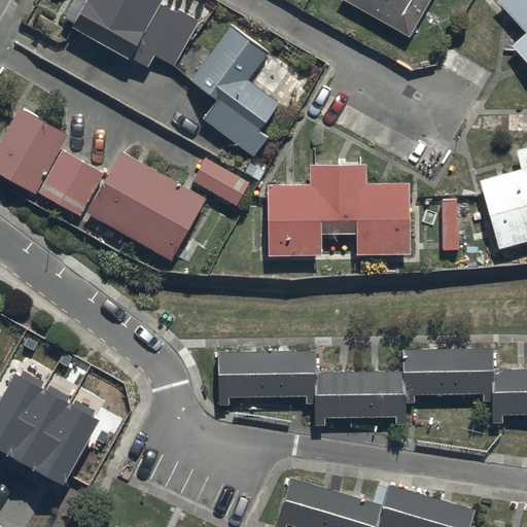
[(198,23),(159,0),(75,0),(64,22),(73,27),(71,31),(127,62),(129,58),(148,68),(153,59),(173,69),(198,23)]
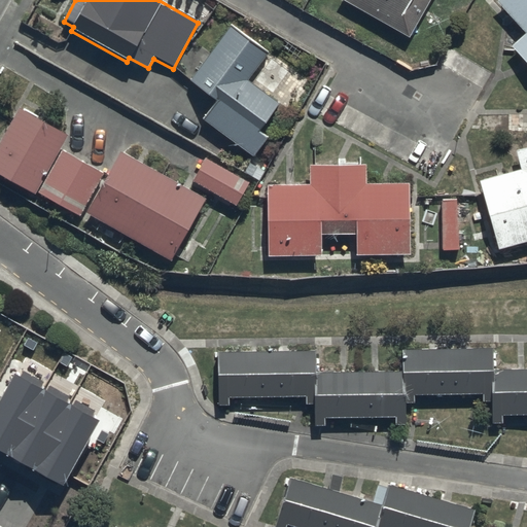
[(341,0),(341,2),(410,38),(430,0),(341,0)]
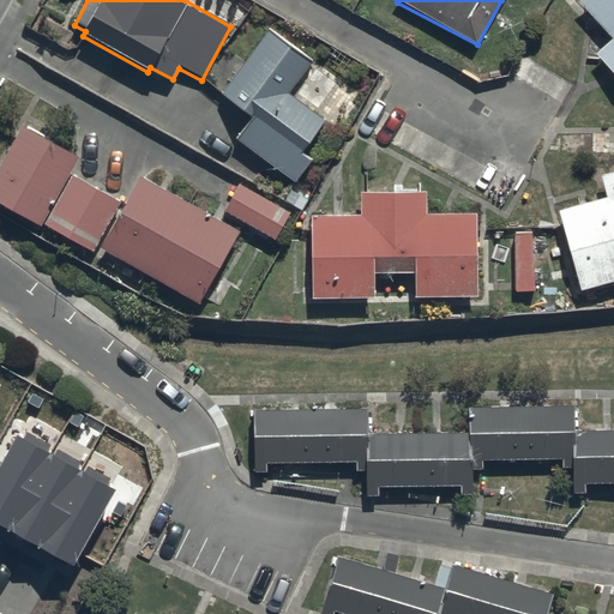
[(613,0),(583,0),(577,5),(611,41),(594,58),(613,79),(613,0)]
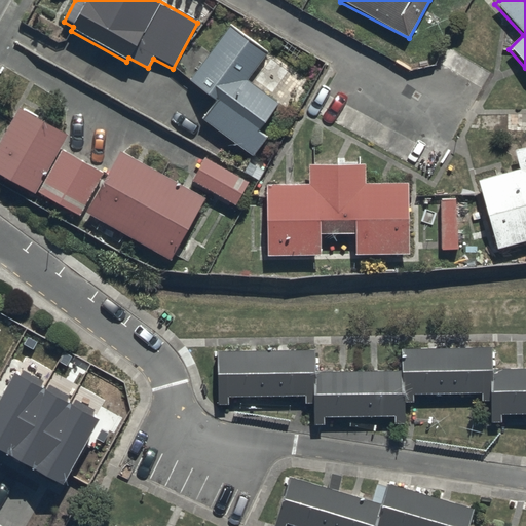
[(270,52),(230,24),(187,83),(215,102),(201,120),(254,157),(267,139),(258,133),(278,104),(249,82),(270,52)]
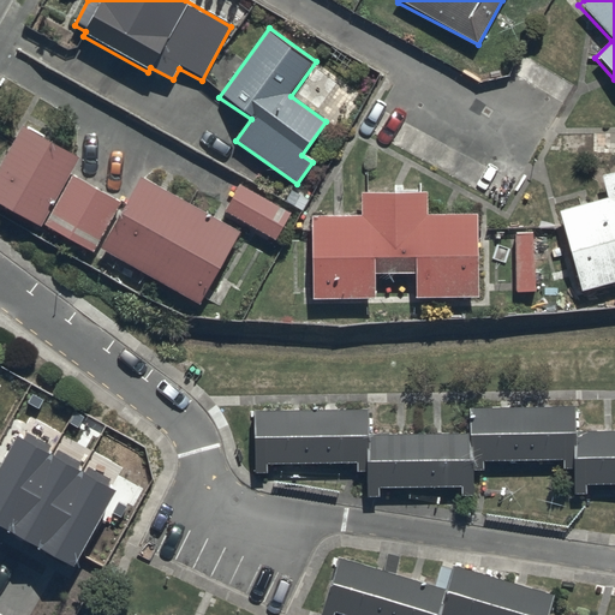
[(94,255),(120,203),(71,177),(81,160),(22,127),(0,165),(0,206),(42,230),(43,227),(94,255)]
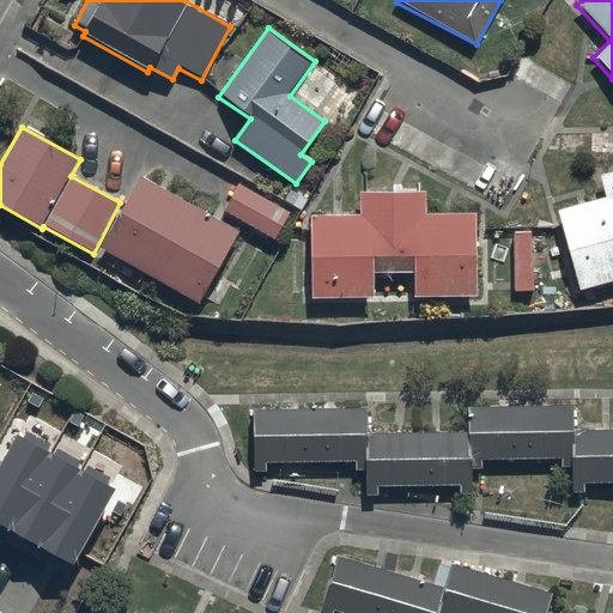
[(612,173),(599,177),(605,199),(557,212),(565,242),(557,244),(571,297),(612,285),(612,173)]
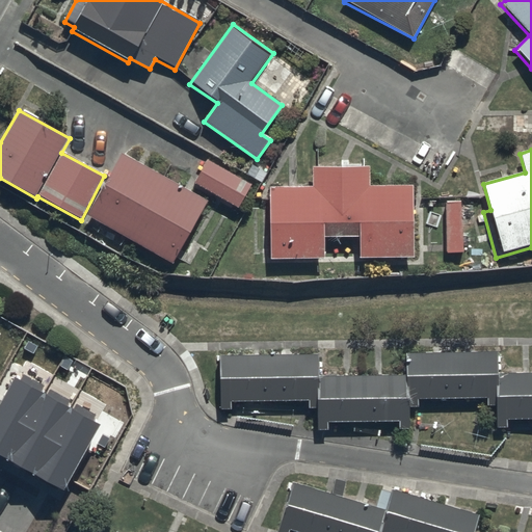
[(208,203),(121,155),(86,217),(92,221),(89,228),(122,245),(125,239),(174,265),(208,203)]
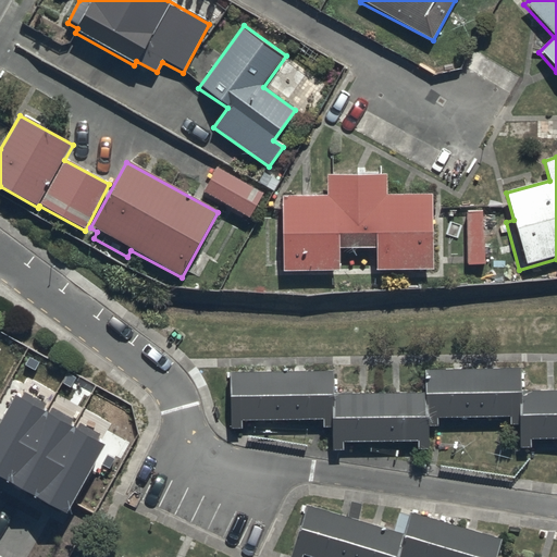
[(262,194),(215,169),(202,195),(248,220),(262,194)]
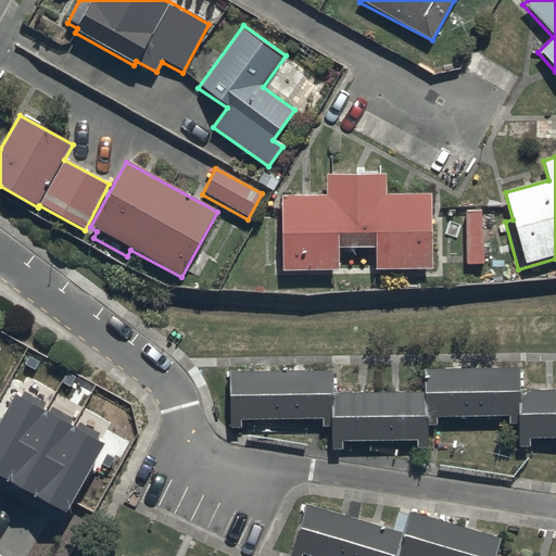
[(376,270),(431,270),(431,196),(384,196),(384,175),(327,176),(327,194),(282,196),(283,273),(340,273),(340,250),(376,250),(376,270)]
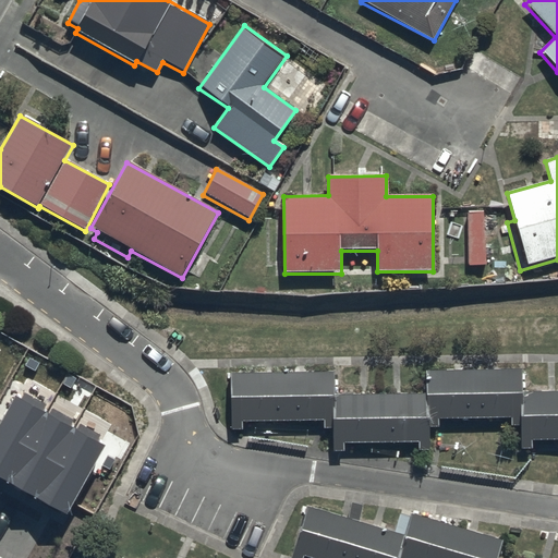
[(484,211),(468,211),(466,266),(483,266),(484,211)]
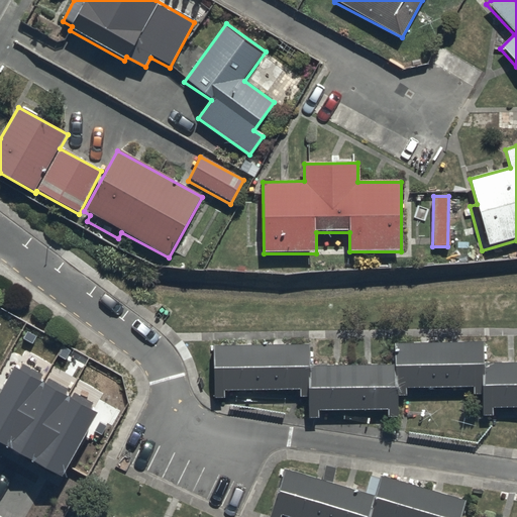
[(0,415),(4,418),(33,367),(14,355),(20,343),(0,331),(0,415)]
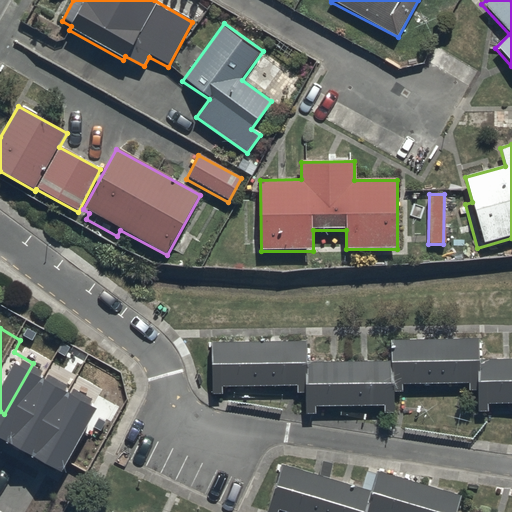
[(511,356),(479,357),(479,337),(434,338),(434,334),(416,334),(416,338),(391,338),(392,359),(307,361),(307,339),(211,340),(212,393),(222,393),(222,384),(299,383),(299,390),(306,390),(306,411),(318,411),(318,403),(385,402),(385,411),(395,411),(395,390),(402,390),(402,382),(470,380),(471,389),(478,389),(478,410),(488,410),(488,402),(511,401),(511,356)]
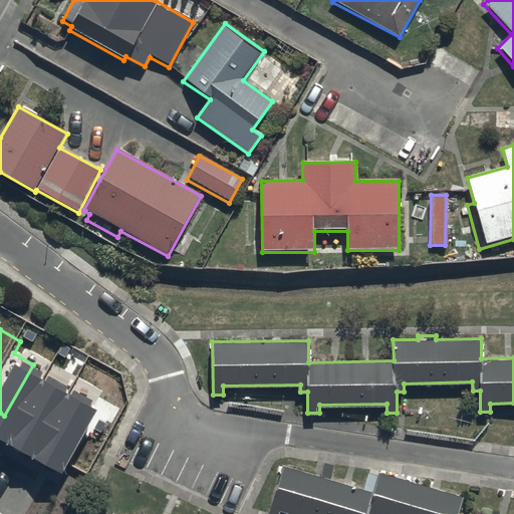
[(45,429),(34,447),(70,467),(80,449),(45,429)]
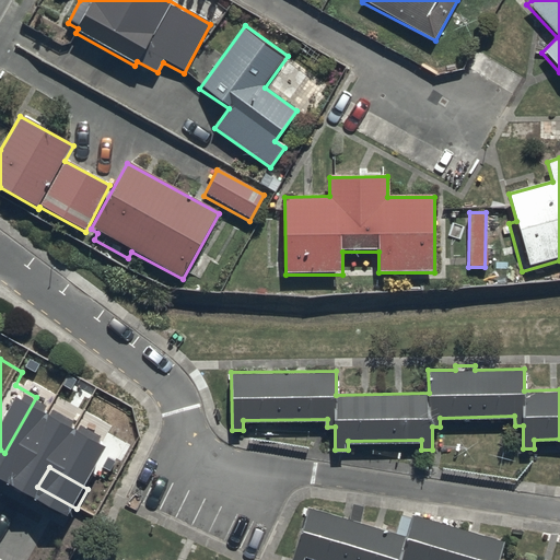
[(69,521),(28,498),(13,524),(54,547),(69,521)]
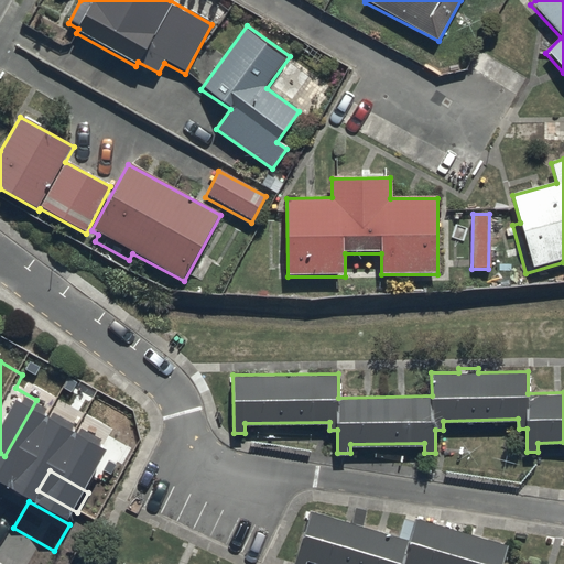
[(408,537),(311,508),(294,563),(307,563),(310,561),(318,563),(503,563),(510,544),(414,516),(408,537)]
